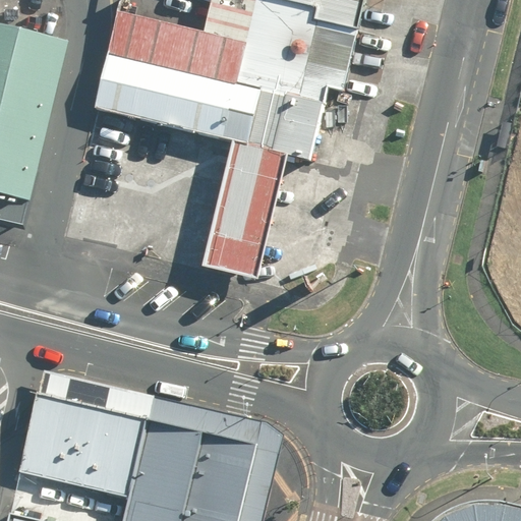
[(119,0),(92,113),(322,172),(365,0),(119,0)]
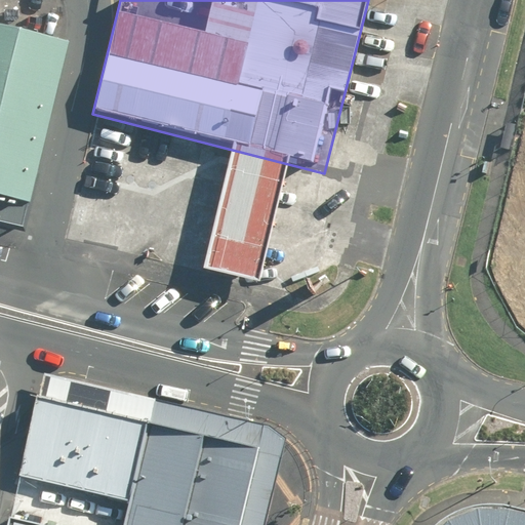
[(0,221),(22,228),(69,45),(0,27),(0,221)]
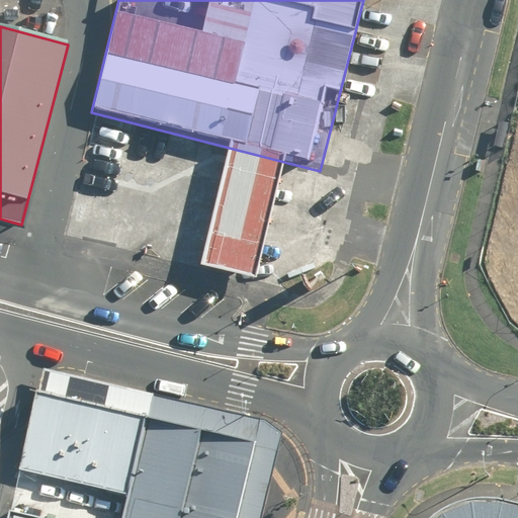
[(146,417),(38,392),(20,469),(127,494),(146,417)]
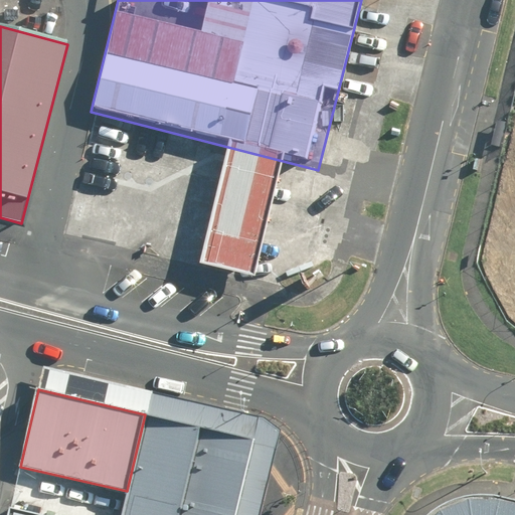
[(127,491),(121,514),(249,514),(268,442),(145,414),(127,491)]
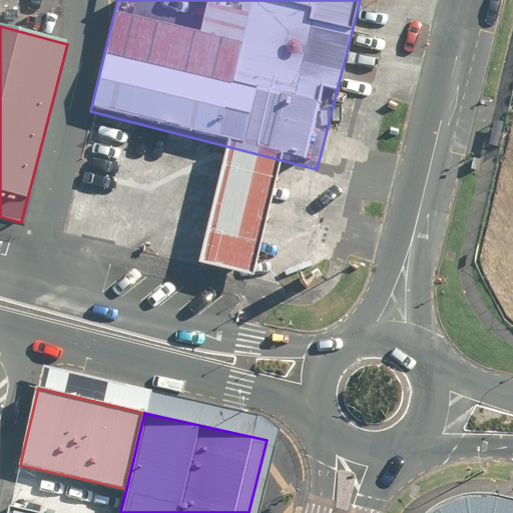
[(512,512),(512,506),(487,501),(445,509),(442,512),(512,512)]
